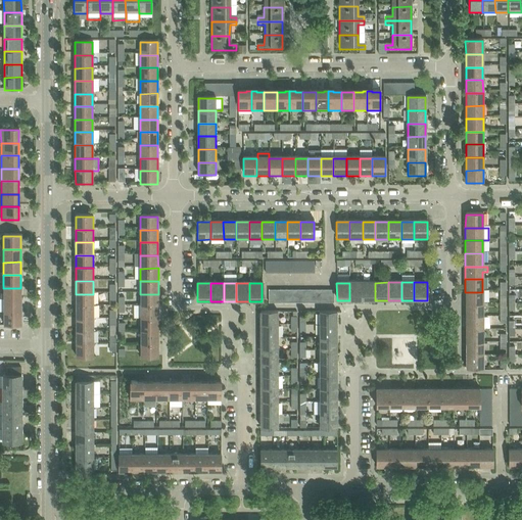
[(363,283),(349,283),(349,300),(363,300),(363,283)]
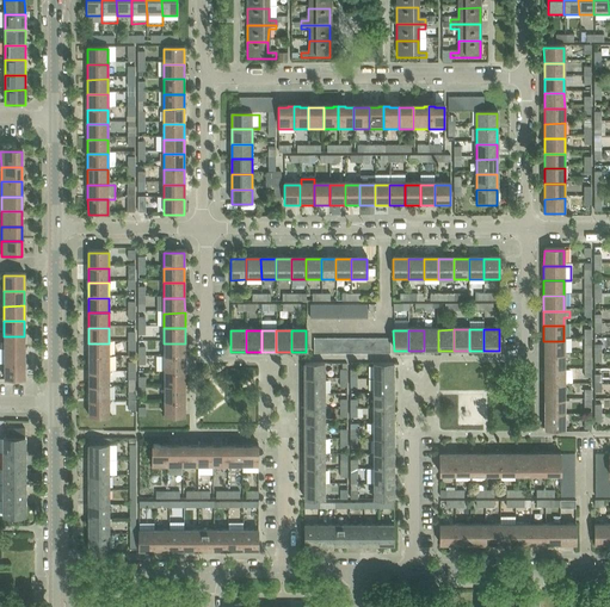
[(438,330),(424,330),(424,351),(438,351),(438,330)]
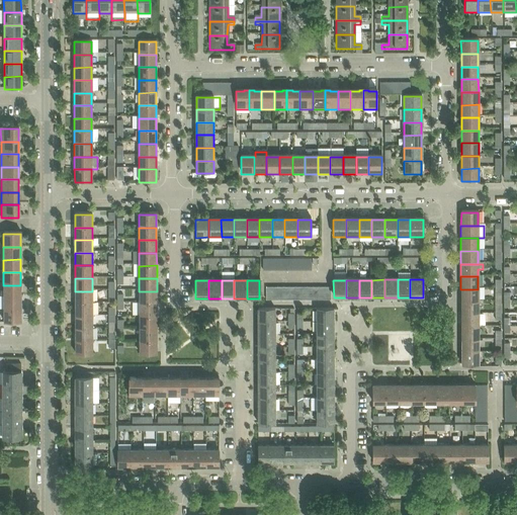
[(3,285),(3,297),(20,297),(20,285),(3,285)]
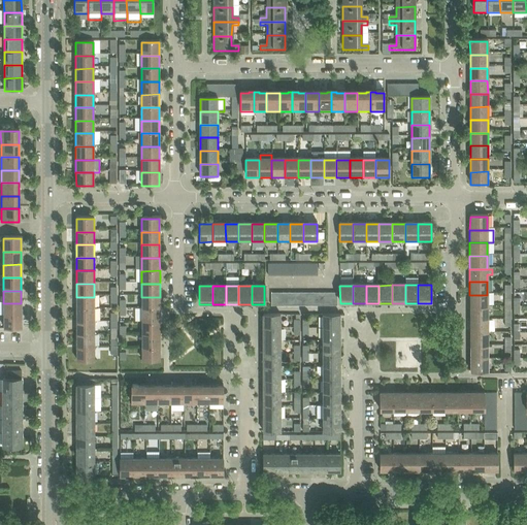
[(469,295),(469,307),(488,307),(487,295),(469,295)]
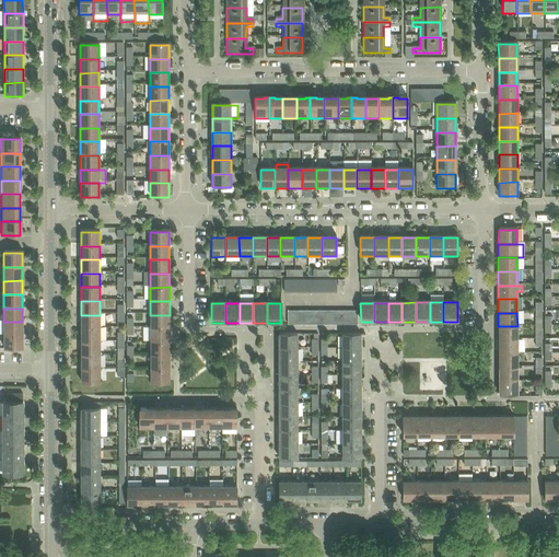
[(81,315),(81,328),(100,328),(100,315),(81,315)]
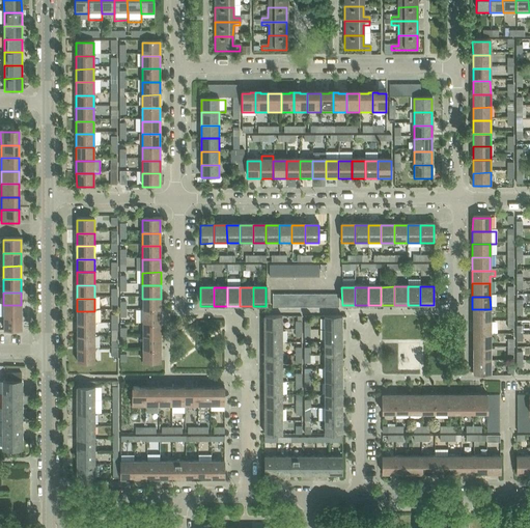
[(142,299),(143,311),(161,311),(161,299),(142,299)]
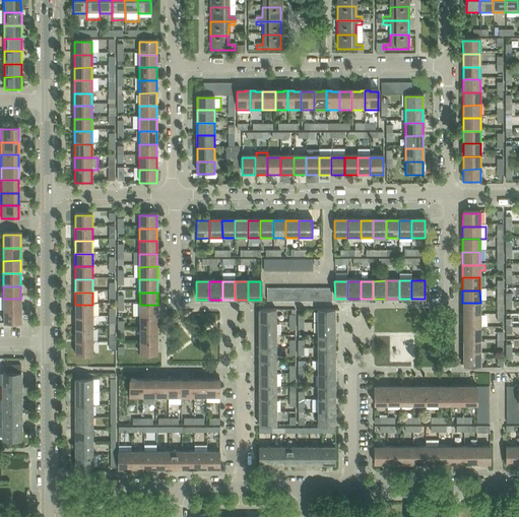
[(3,299),(3,312),(20,312),(20,299),(3,299)]
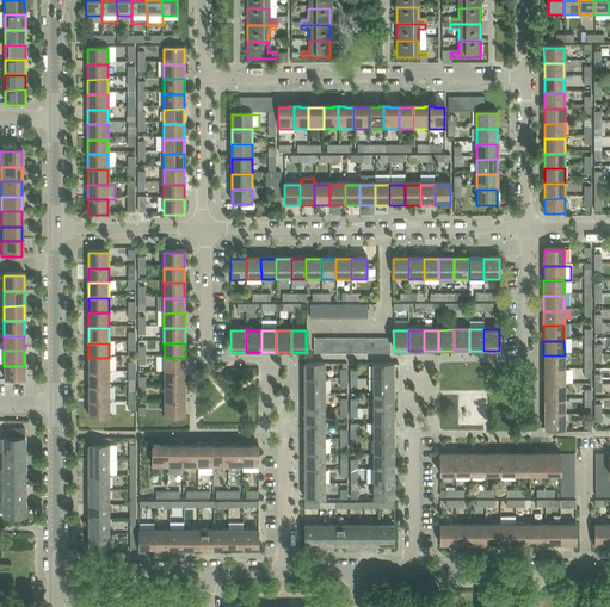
[(543,355),(543,371),(565,371),(565,355),(543,355)]
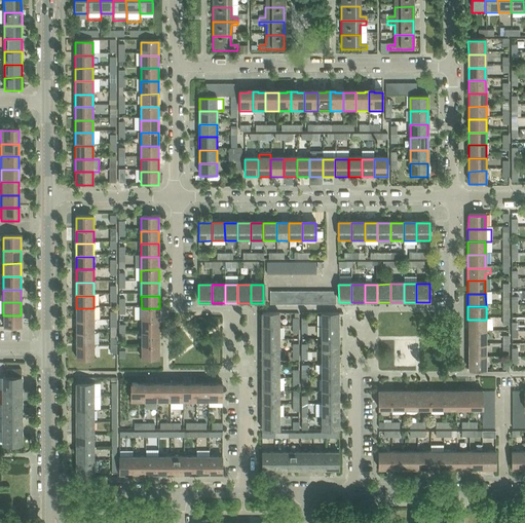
[(76,308),(76,322),(94,322),(94,308),(76,308)]
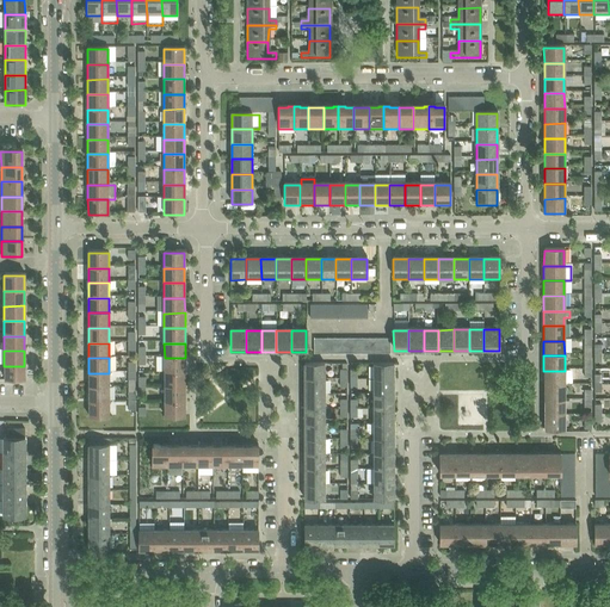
[(165,358),(165,373),(185,373),(185,358),(165,358)]
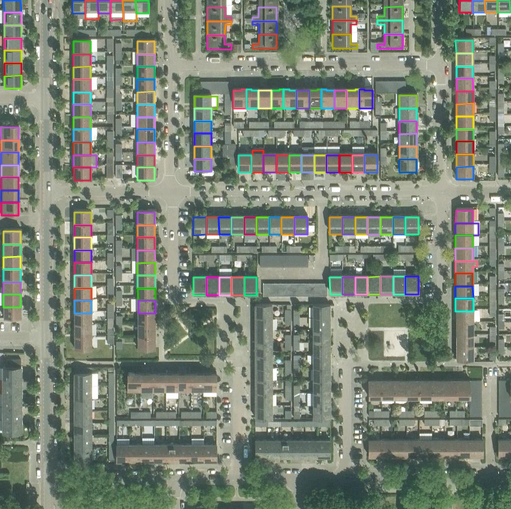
[(3,320),(20,320),(20,307),(3,307),(3,320)]
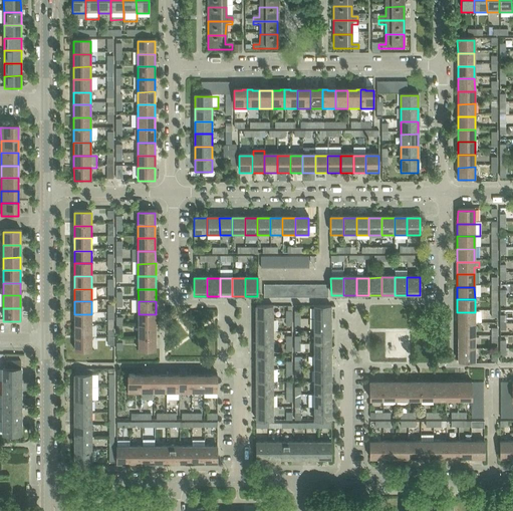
[(256,308),(256,321),(273,320),(273,308),(256,308)]
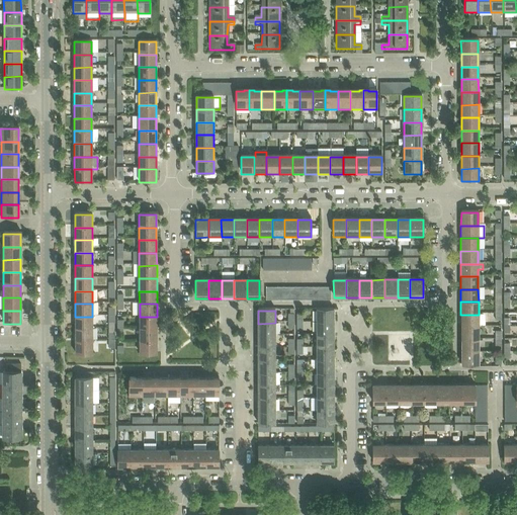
[(316,311),(316,323),(333,323),(333,311),(316,311)]
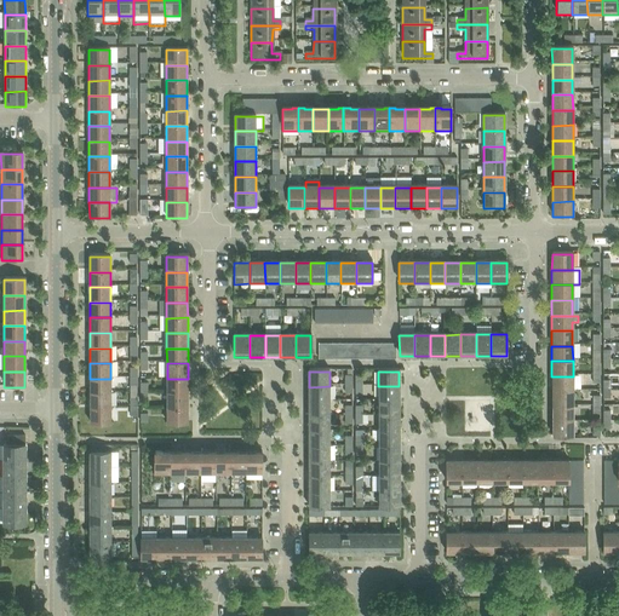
[(551,376),(551,391),(573,391),(573,376),(551,376)]
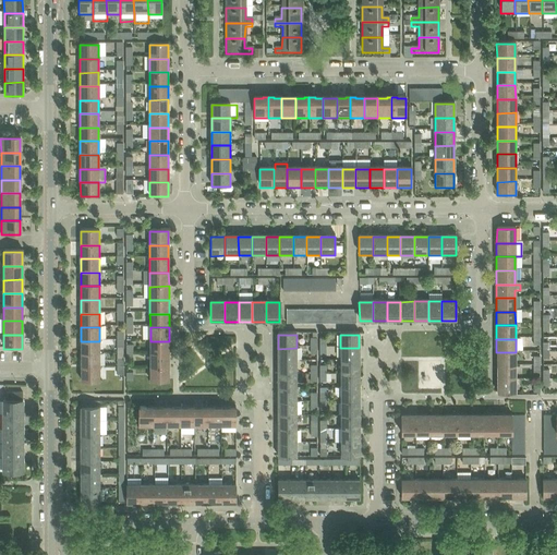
[(81,341),(81,354),(99,354),(99,341),(81,341)]
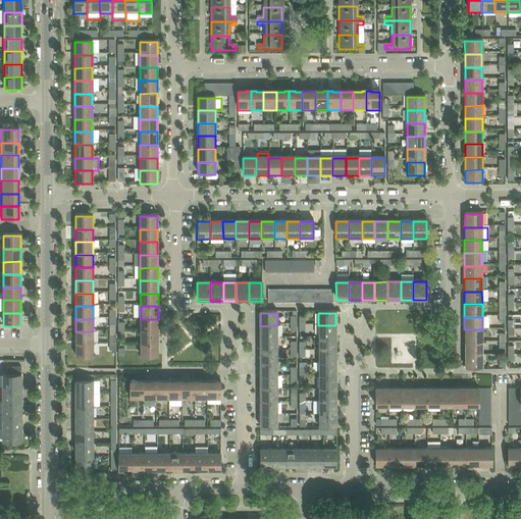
[(141,319),(141,332),(158,331),(158,319),(141,319)]
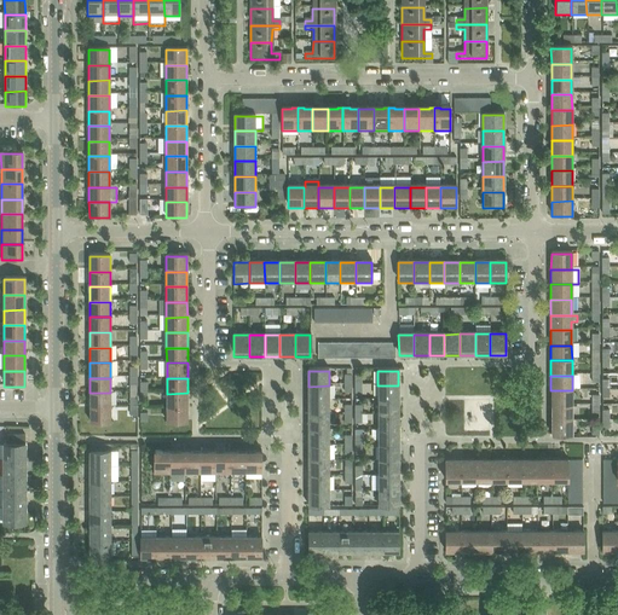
[(309,387),(309,401),(329,401),(329,386),(309,387)]
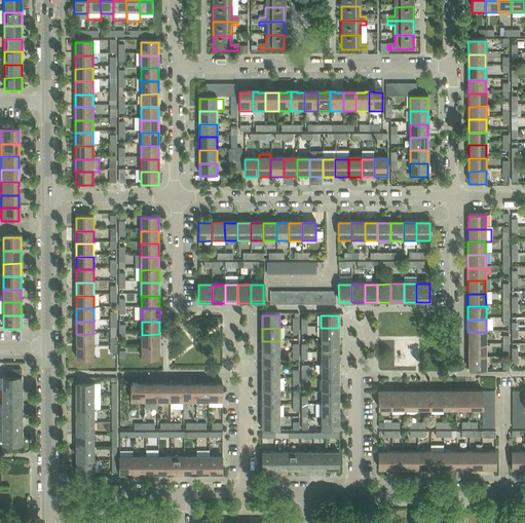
[(321,328),(321,341),(338,341),(338,328),(321,328)]
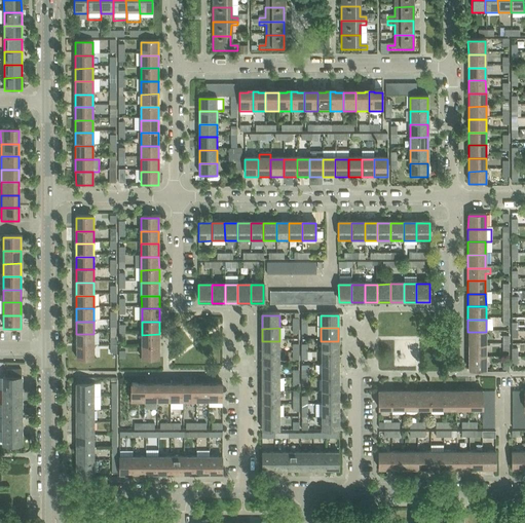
[(467,332),(469,345),(486,345),(486,332),(467,332)]
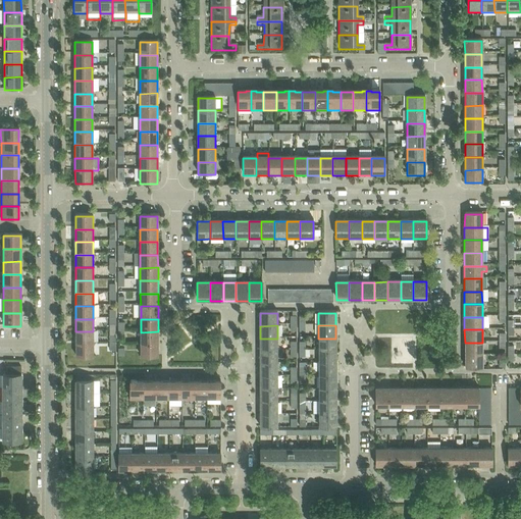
[(75,331),(75,345),(93,345),(93,331),(75,331)]
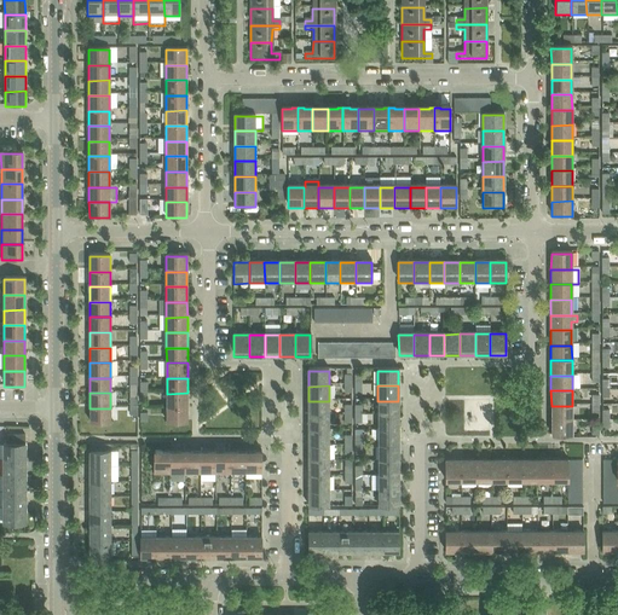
[(167,394),(167,408),(188,408),(188,393),(167,394)]
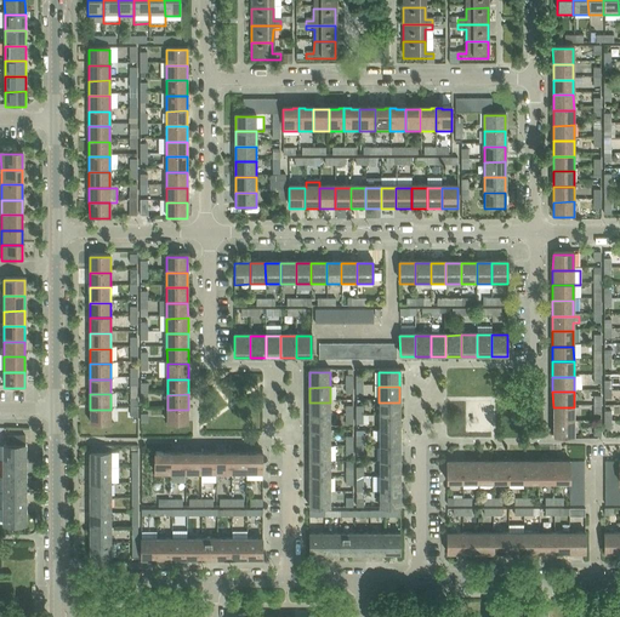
[(310,403),(310,418),(330,418),(330,403),(310,403)]
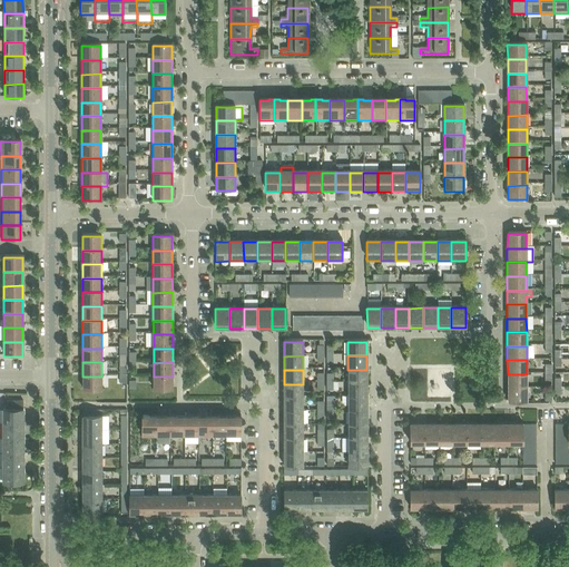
[(347,370),(347,384),(366,384),(366,370),(347,370)]
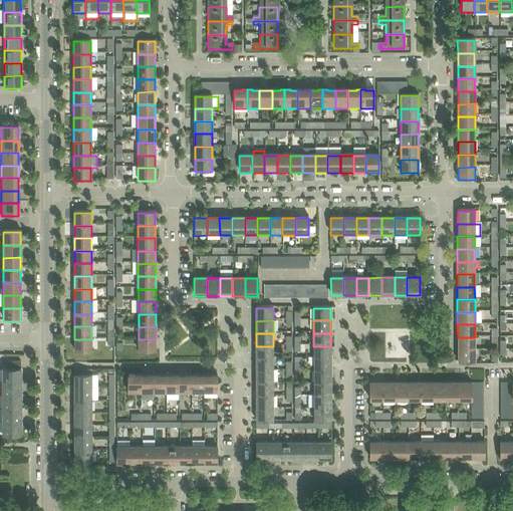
[(458,337),(458,350),(475,350),(475,337),(458,337)]
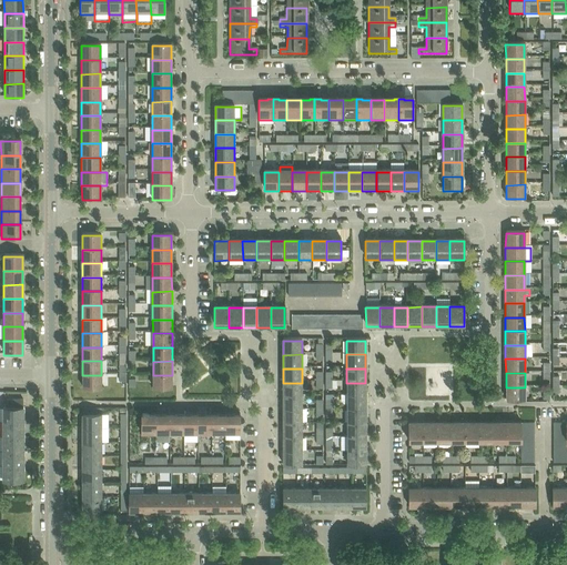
[(101,375),(82,375),(82,390),(101,390),(101,375)]
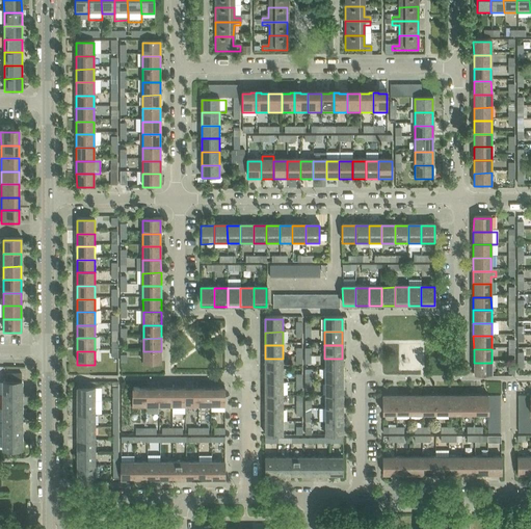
[(161,351),(143,351),(143,365),(161,365),(161,351)]
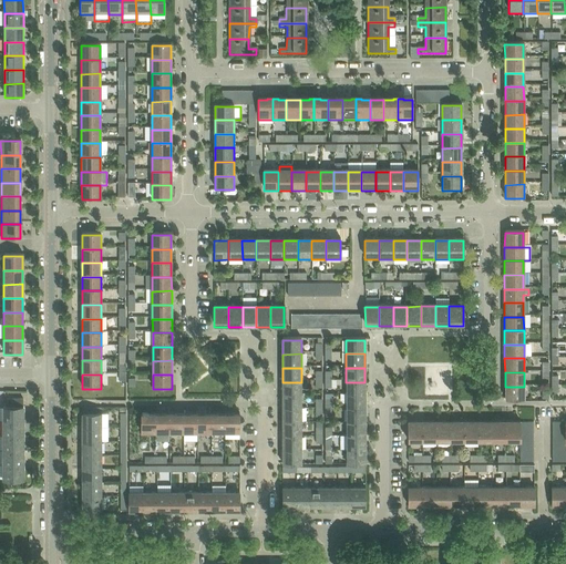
[(283,382),(283,396),(301,396),(301,382),(283,382)]
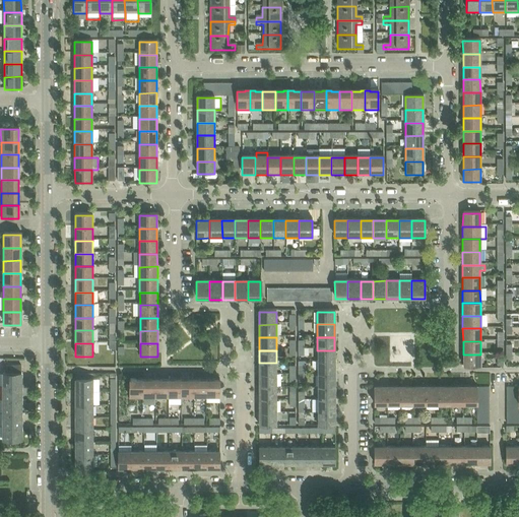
[(317,350),(317,363),(335,363),(334,350),(317,350)]
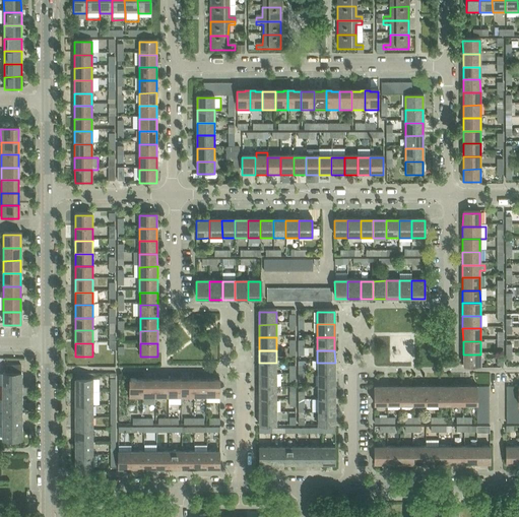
[(480,354),(463,354),(463,367),(480,367),(480,354)]
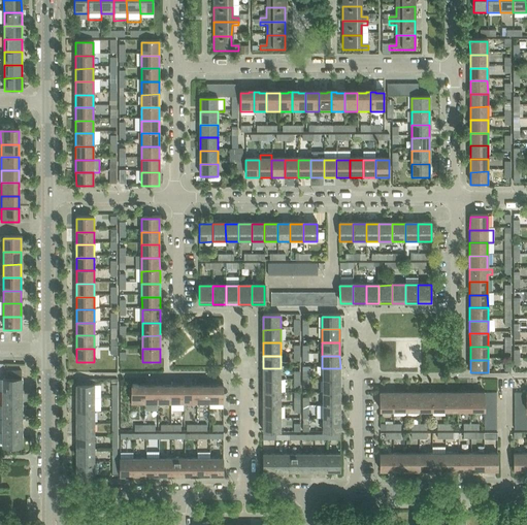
[(263,368),(263,382),(281,382),(281,368),(263,368)]
